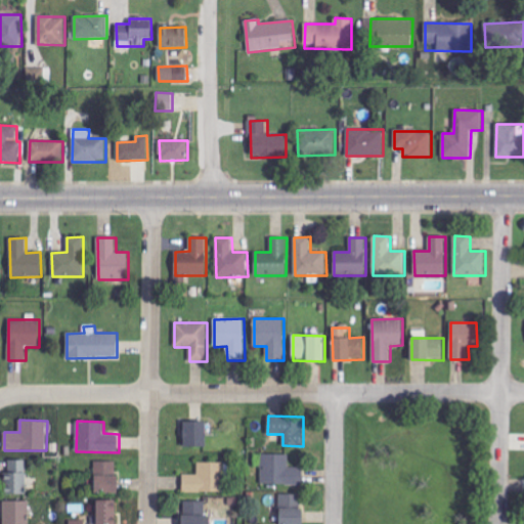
[(206,422),(184,422),(184,448),(207,447),(206,422)]
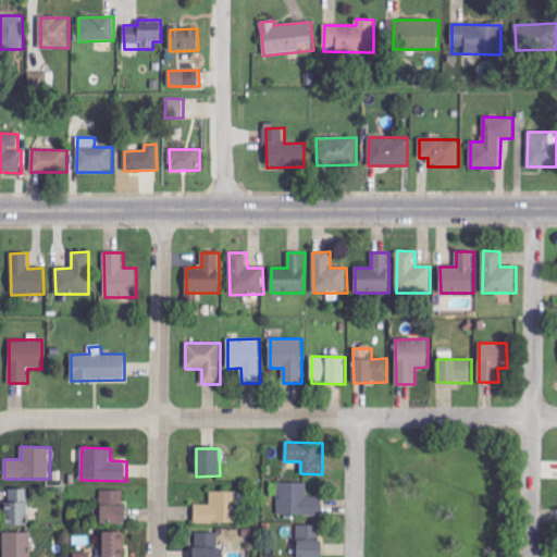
[(307,483),(279,483),(277,516),(322,516),(322,497),(307,497),(307,483)]
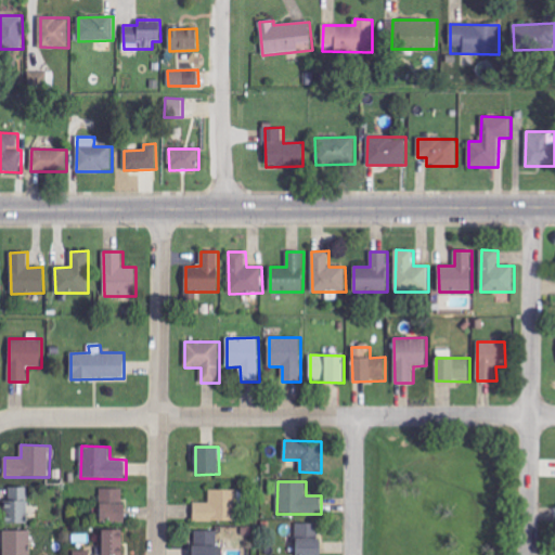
[(27,525),(27,488),(7,487),(5,524),(27,525)]
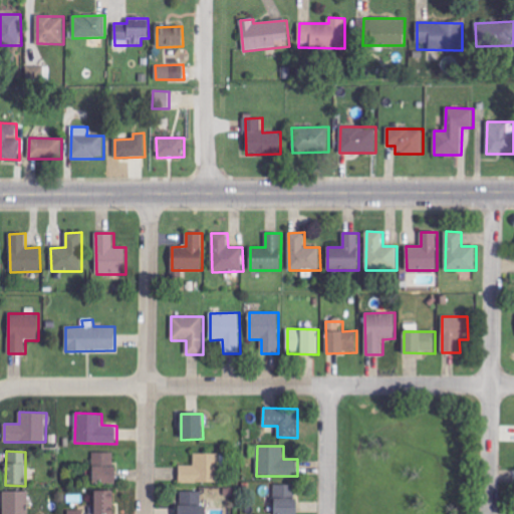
[(115,485),(115,453),(93,453),(93,484),(115,485)]
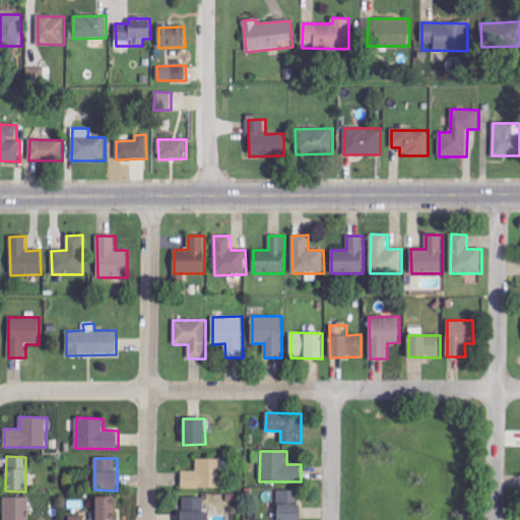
[(182,471),(181,489),(221,490),(221,459),(196,459),(196,471),(182,471)]
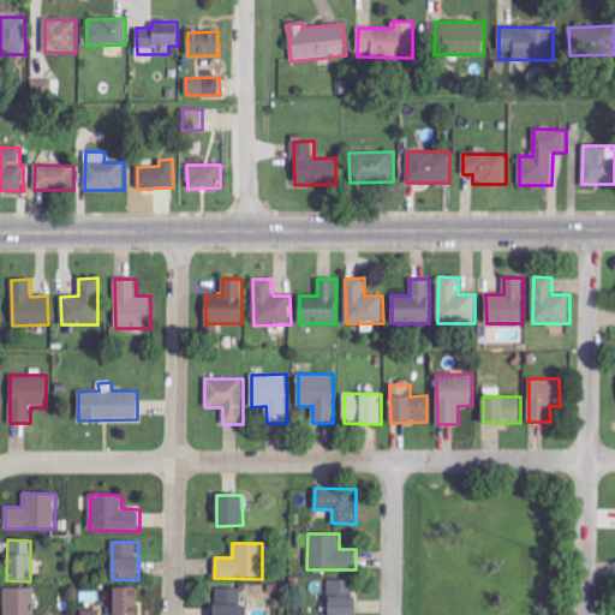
[(354,614),(354,580),(328,580),(328,614),(354,614)]
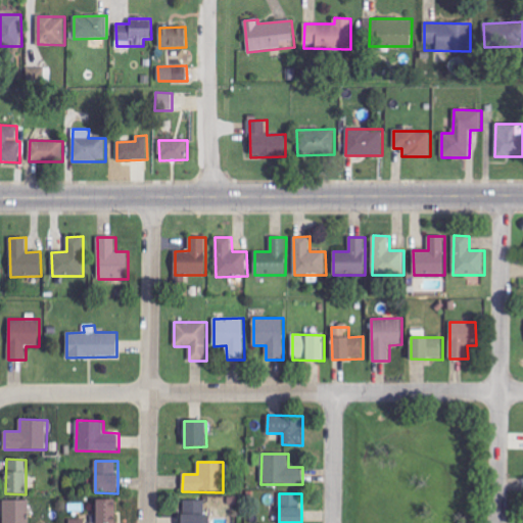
[(115,522),(116,500),(97,498),(96,522),(115,522)]
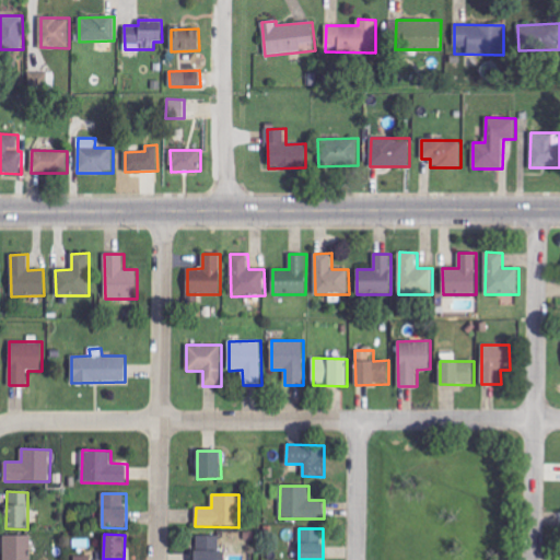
[(31,559),(31,535),(3,536),(3,559),(31,559)]
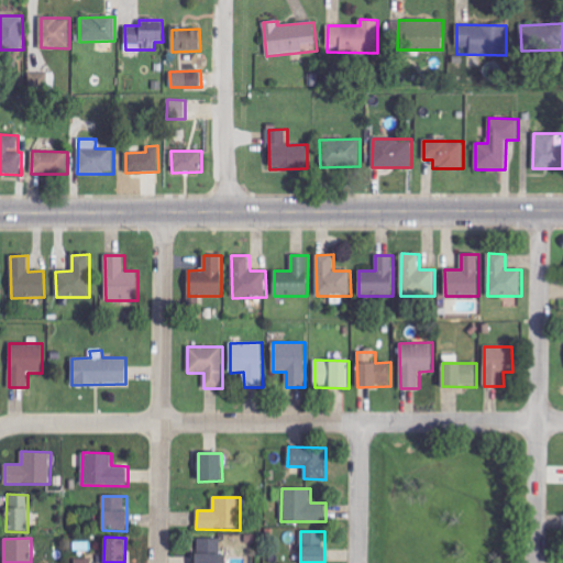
[(225,562),(227,555),(221,555),(221,539),(197,539),(196,562),(225,562)]
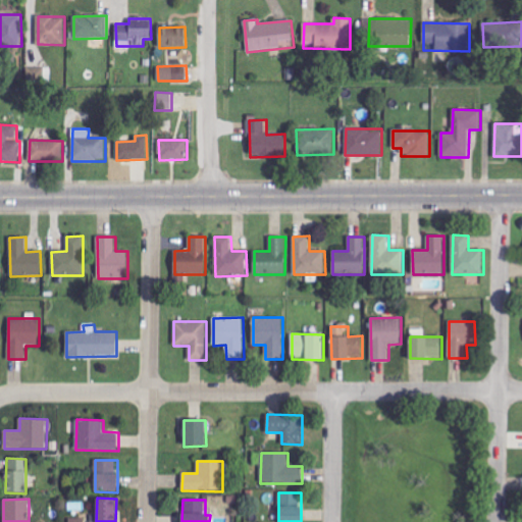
All buildings are outlined.
